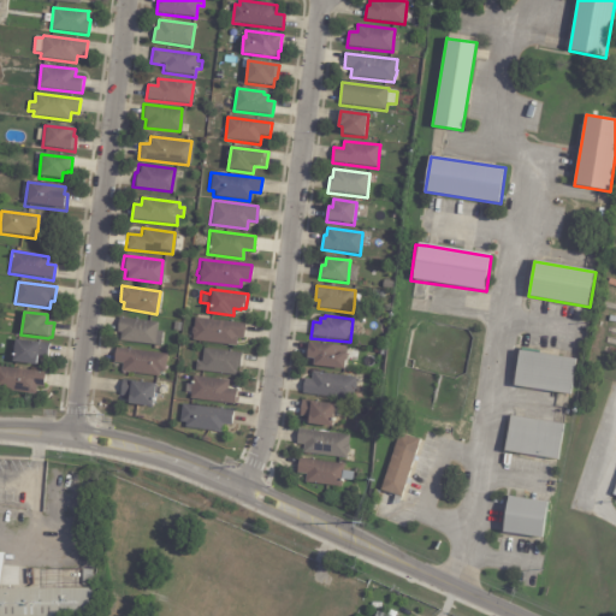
[(158,324),(157,332),(164,333),(161,347),(120,342),(122,333),(118,333),(120,319),(158,324)]
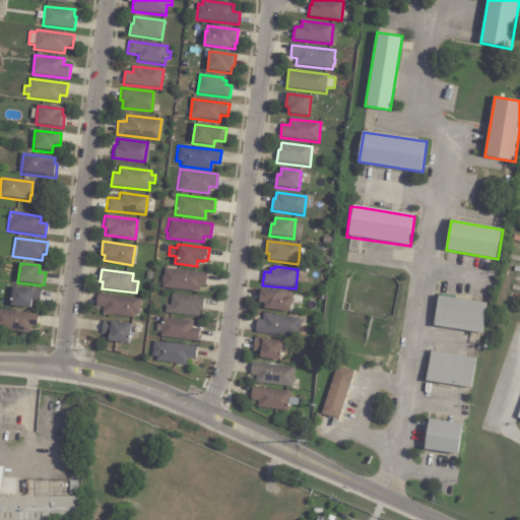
[(207,275),(205,287),(200,286),(199,294),(161,288),(163,283),(161,282),(163,279),(163,277),(165,269),(207,275)]
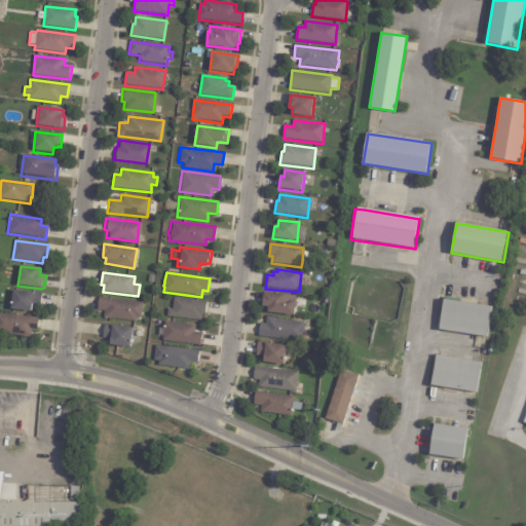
[(43,295),(41,307),(32,306),(31,313),(10,310),(12,291),(43,295)]
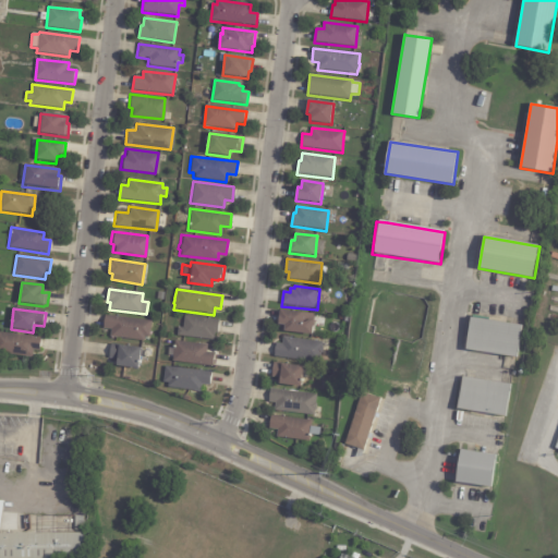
[(284,328),(284,326),(278,325),(280,311),(316,314),(315,323),(314,323),(313,336),(283,334),(284,328)]
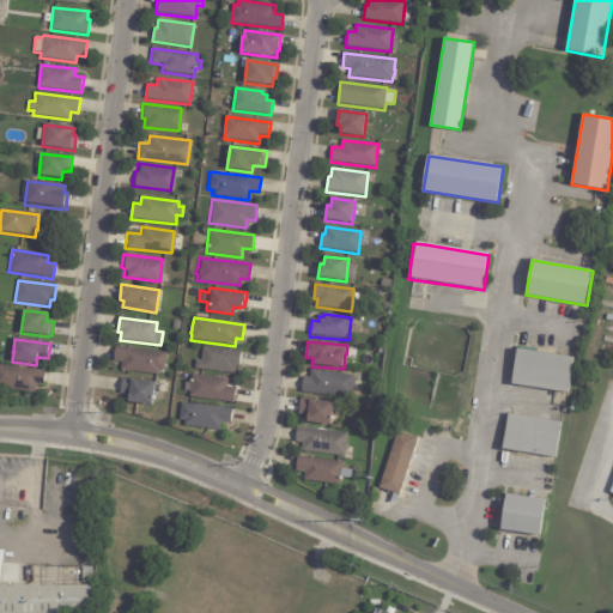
[(122,364),(123,363),(114,362),(116,349),(167,354),(165,371),(159,371),(158,376),(122,372),(122,364)]
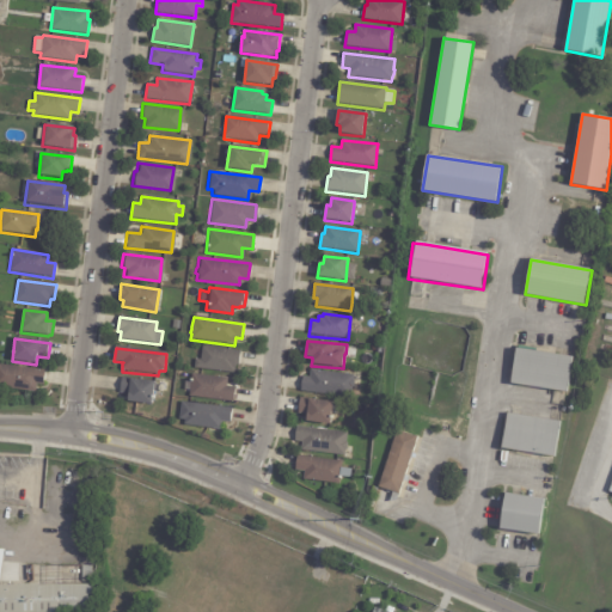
[(239,353),(238,367),(234,367),(234,374),(194,369),(195,360),(200,361),(202,348),(239,352),(239,353)]
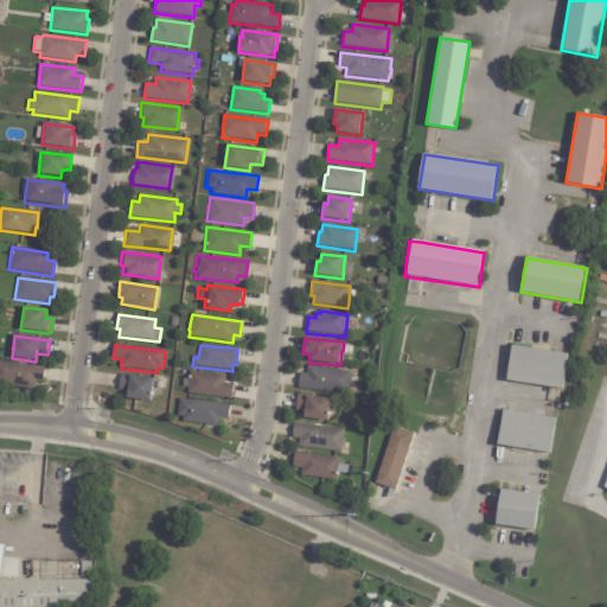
[(568,356),(563,388),(508,379),(513,345),(569,355),(568,356)]
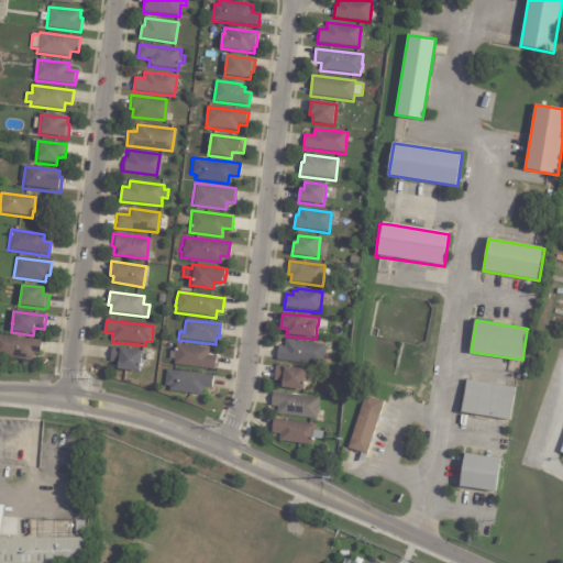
[(0,335),(42,341),(40,354),(33,353),(32,362),(0,356),(0,335)]
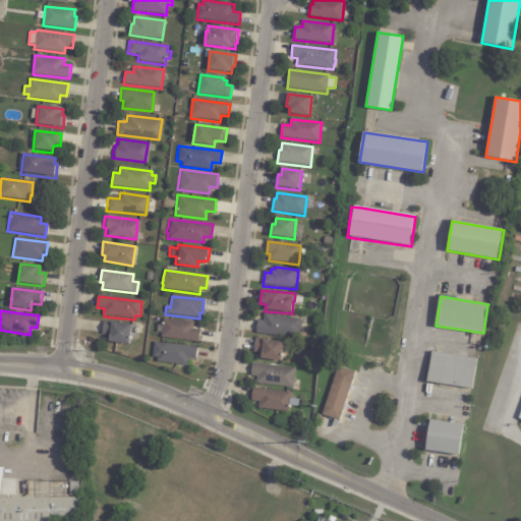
[(300,321),(300,325),(301,326),(300,330),(299,331),(298,340),(255,334),(256,321),(264,322),(264,315),(300,320),(300,321)]
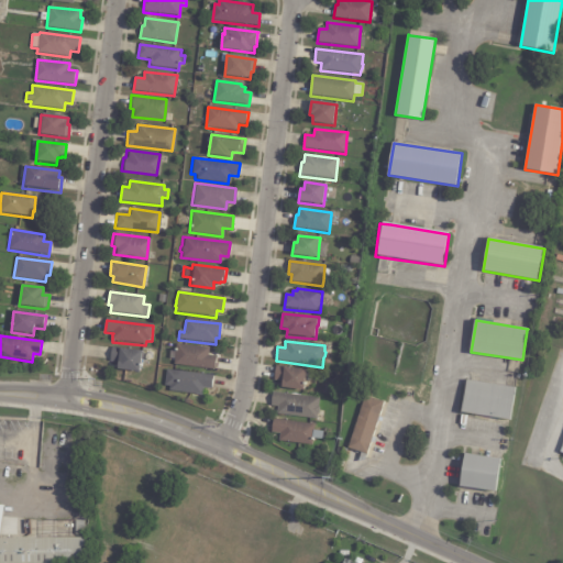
[(209,355),(208,356),(216,357),(214,371),(174,366),(176,344),(209,349),(209,355)]
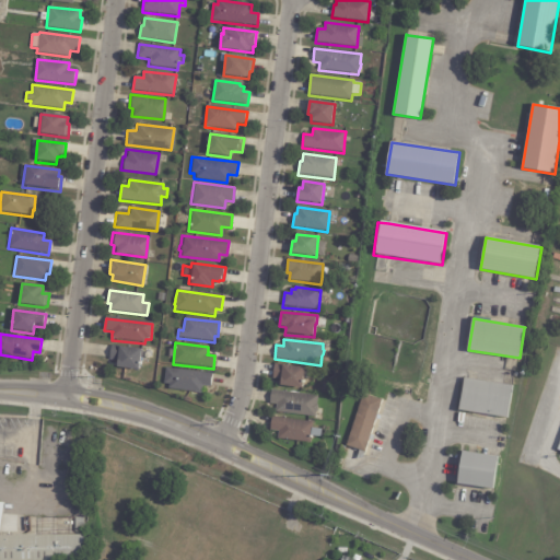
[(142,350),(139,371),(117,368),(118,361),(112,360),(113,347),(142,350)]
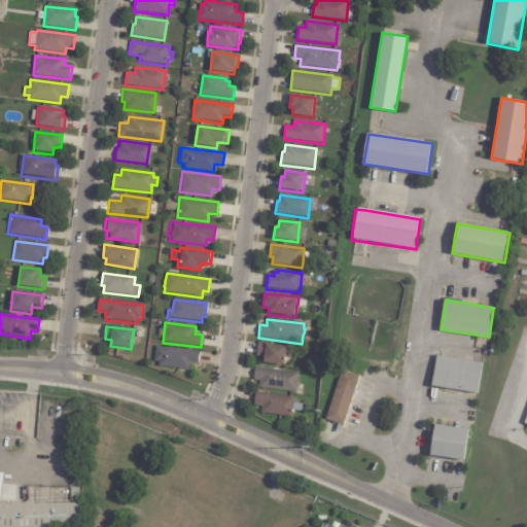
[(286,347),(284,366),(262,363),(264,356),(257,355),(258,344),(286,347)]
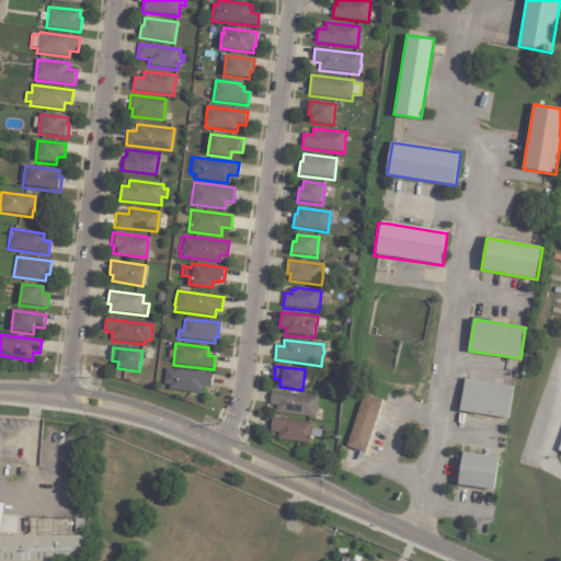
[(214,376),(212,389),(204,388),(203,396),(169,391),(169,386),(164,386),(167,369),(214,376)]
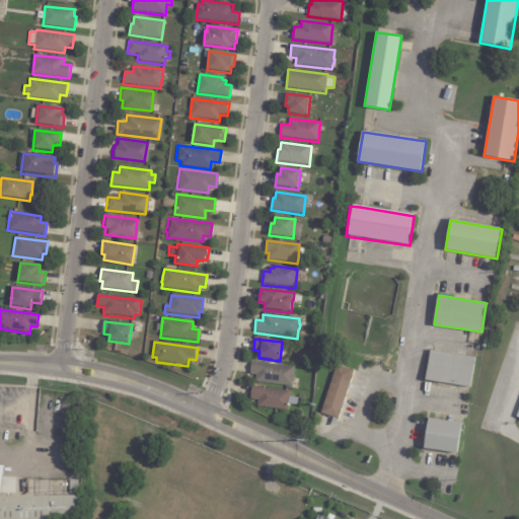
[(434,351),(474,358),(470,387),(424,379),(429,350),(434,351)]
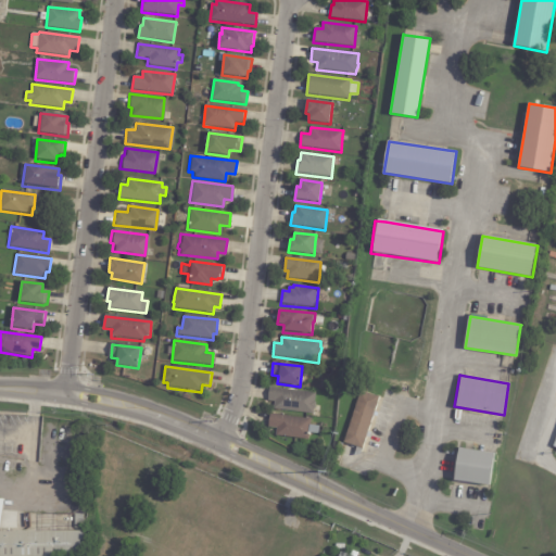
[(315,406),(315,408),(314,409),(313,415),(273,409),(274,403),(267,402),(269,388),(315,394),(314,402),(315,404),(315,406)]
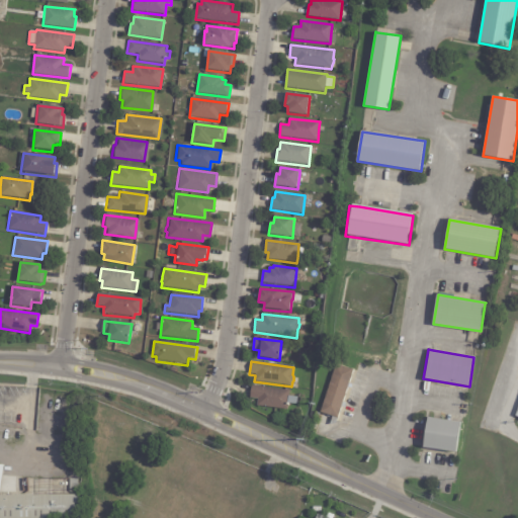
[(354,370),(339,420),(321,414),(337,364),(354,370)]
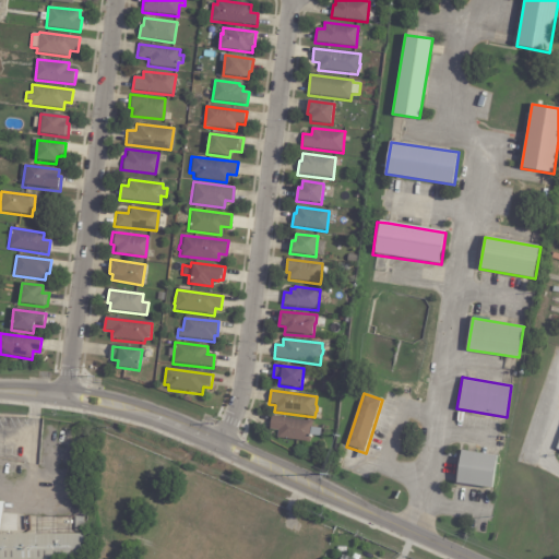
[(307,421),(312,423),(311,429),(321,430),(320,438),(310,437),(310,443),(277,439),(278,431),(270,430),(271,417),(307,421)]
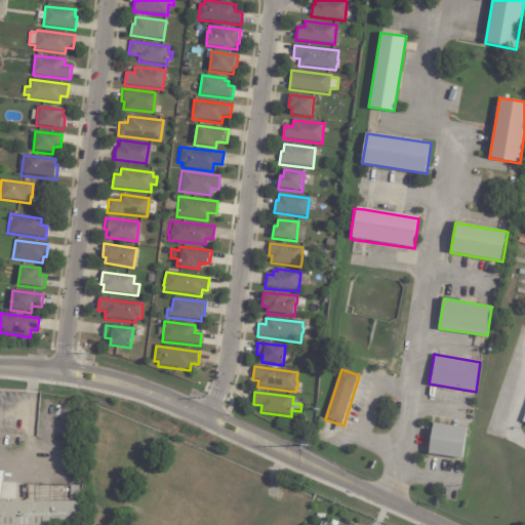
[(468,429),(463,458),(430,453),(435,423),(468,429)]
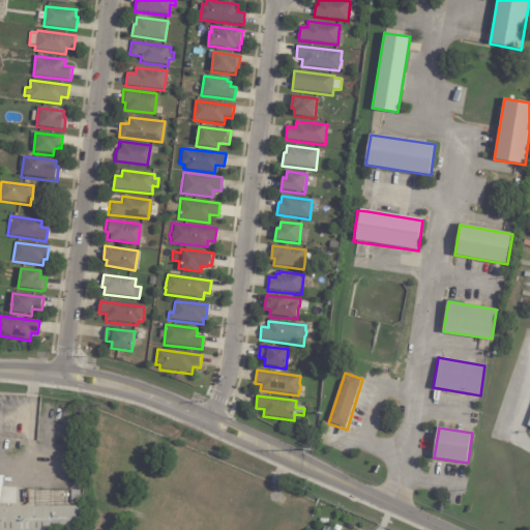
[(80,507),(80,529),(0,529),(0,507),(40,507),(40,492),(70,491),(70,507),(80,507)]
